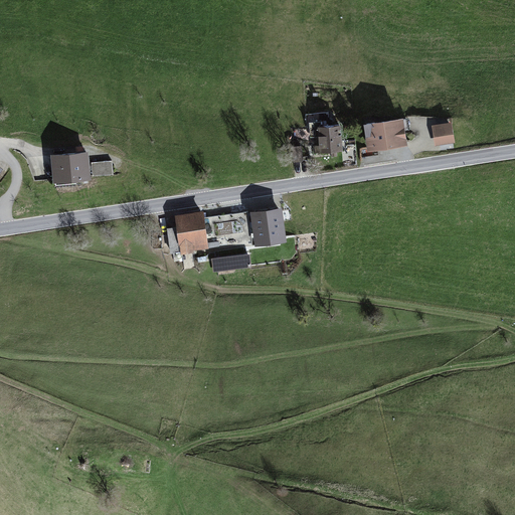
[(402,120),(362,126),(366,154),(406,148),(402,120)]
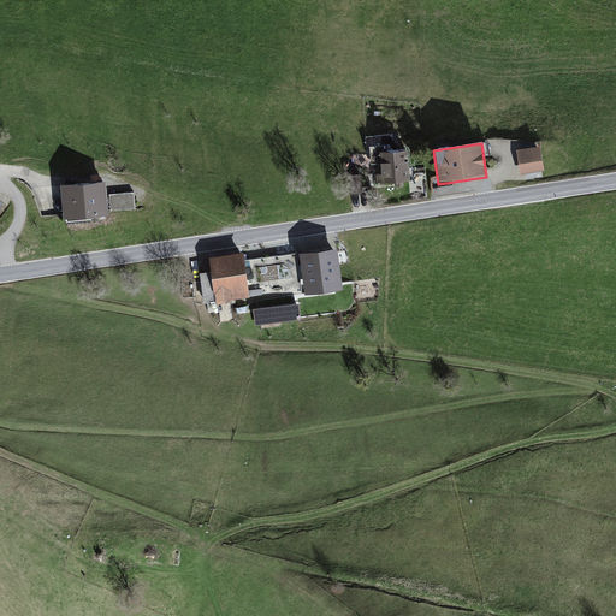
[(539,149),(516,153),(520,177),(543,173),(539,149)]
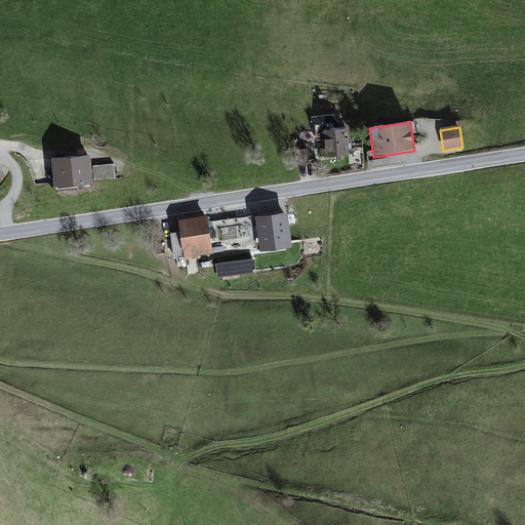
[(349,156),(347,130),(324,131),(326,157),(349,156)]
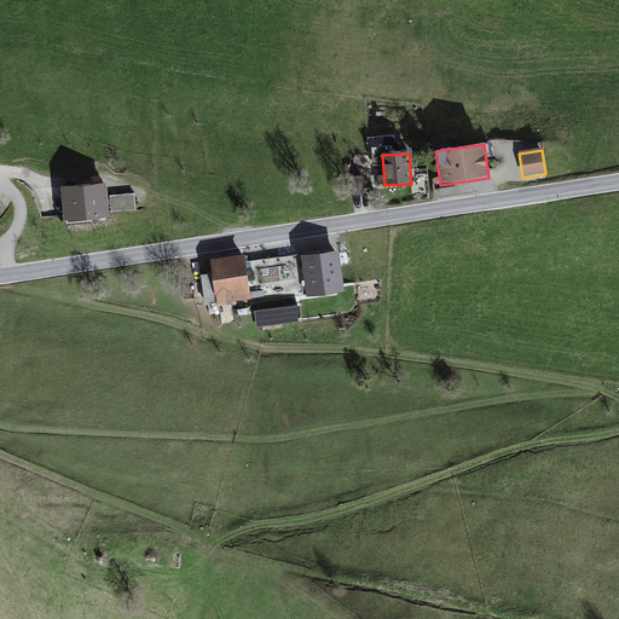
[(318,291),(337,289),(331,247),(299,252),(304,285),(318,284),(318,291)]
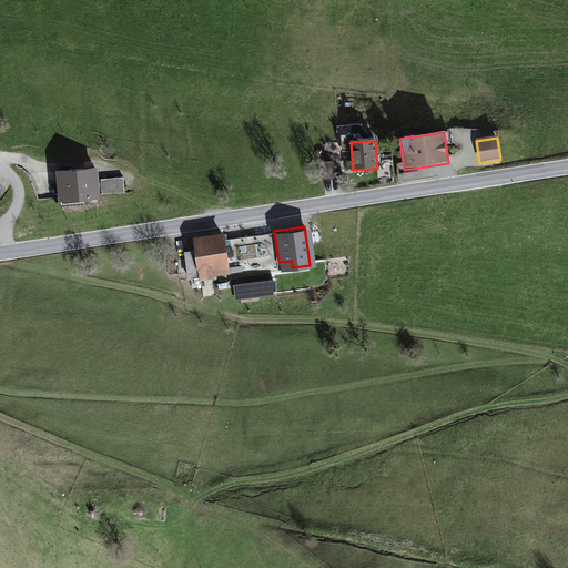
[(193,239),(194,251),(183,252),(188,283),(273,273),(269,235),(224,241),(223,235),(193,239)]
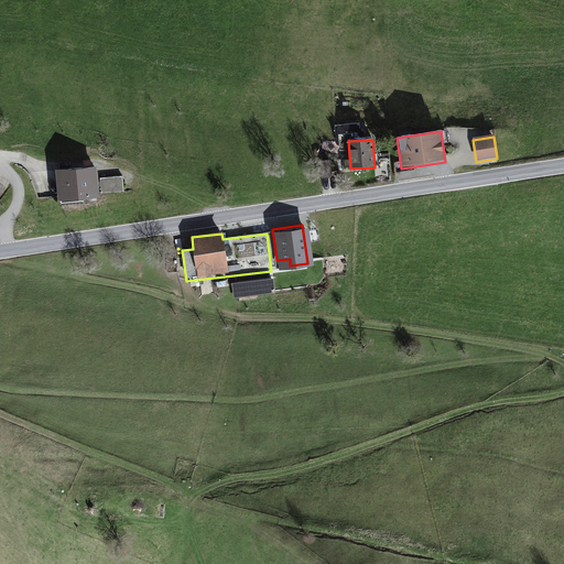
[(275,294),(275,280),(236,281),(236,295),(275,294)]
